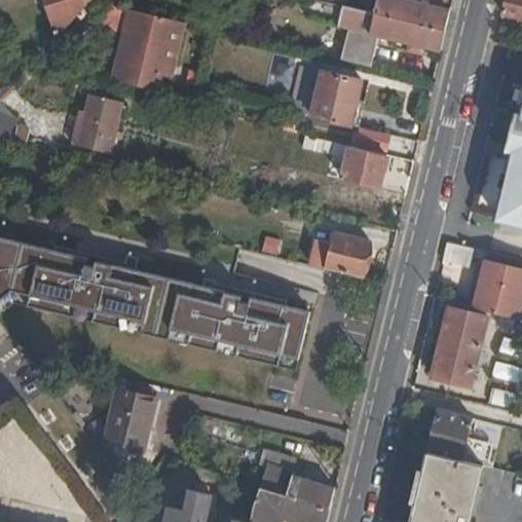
[(48,0),(59,34),(90,0),(48,0)]
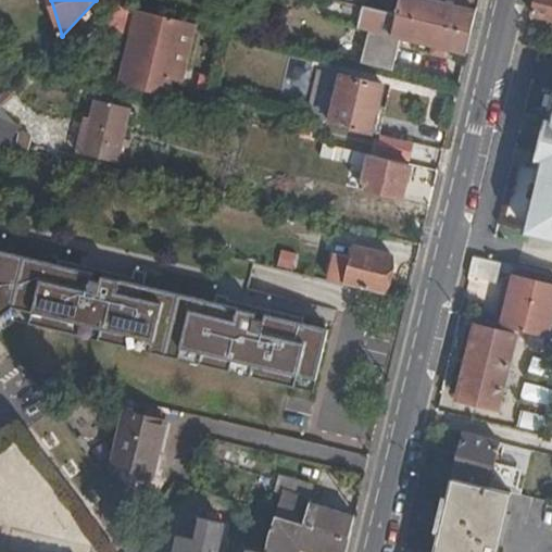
[(474,13),(421,0),(400,0),(396,16),(468,35),(474,13)]
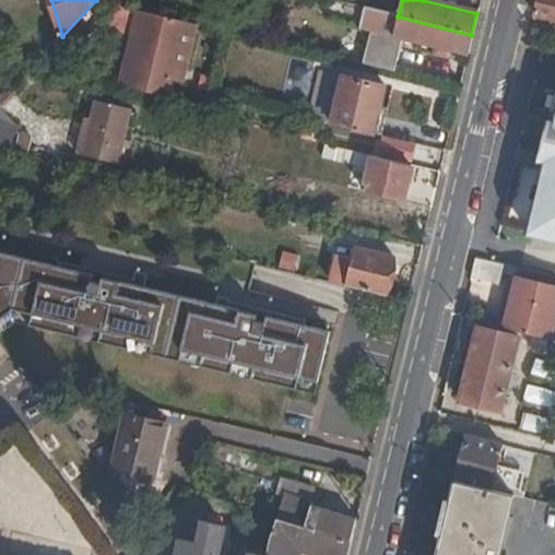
[(554,0),(534,0),(530,18),(554,23),(554,0)]
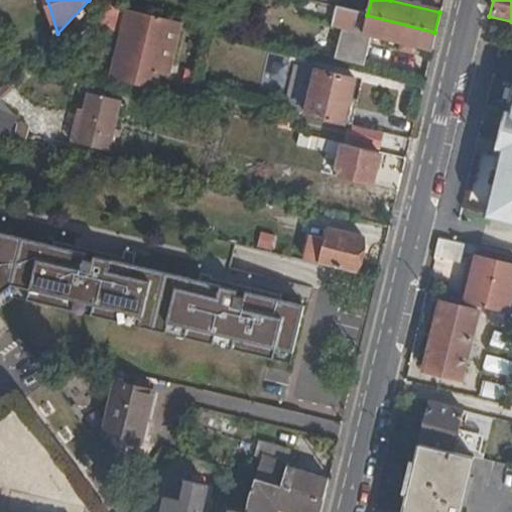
[(165,17),(125,7),(116,43),(121,44),(113,74),(148,83),(152,69),(165,17)]
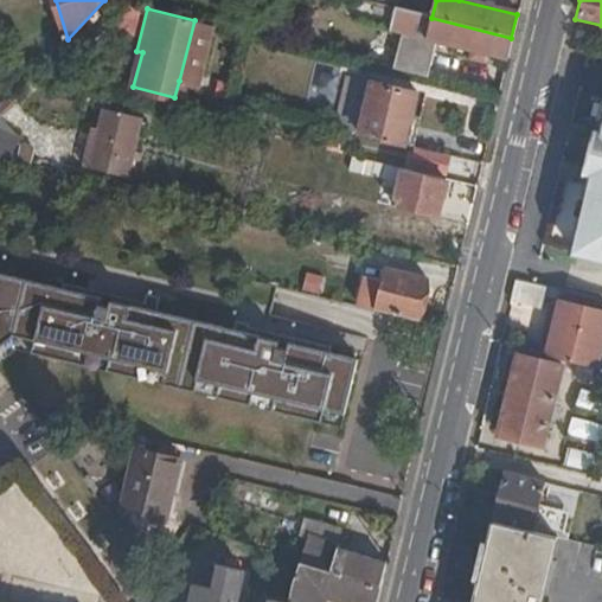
[(431,18),(401,11),(395,33),(408,37),(401,65),(435,75),(443,45),(476,55),(490,58),(505,62),(511,38),(431,18)]
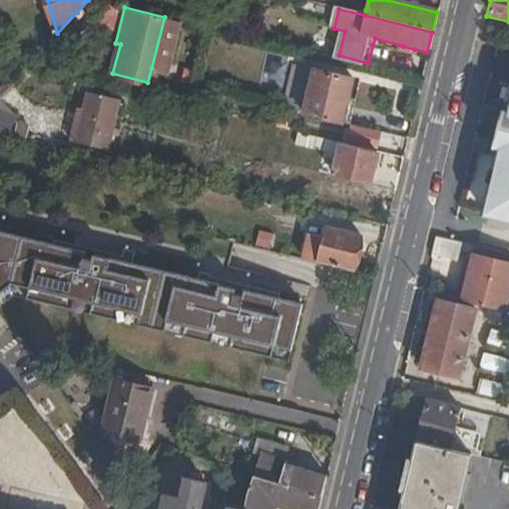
[(174,19),(164,17),(151,68),(161,70),(174,19)]
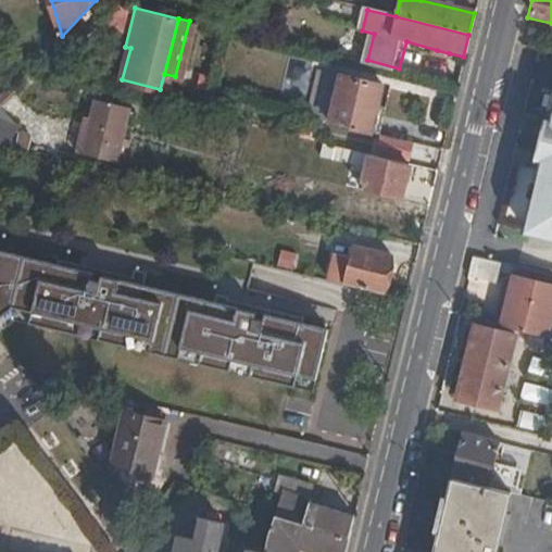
[(380,88),(321,73),(308,118),(368,135),(380,88)]
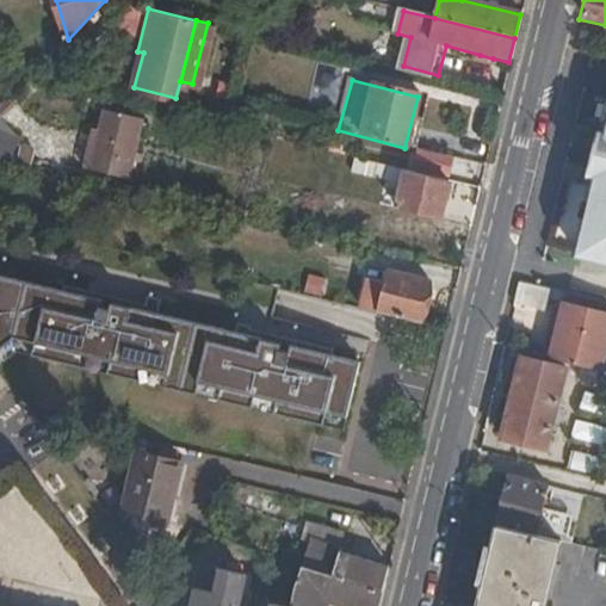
[(0,123),(16,106),(11,103),(0,113),(0,123)]
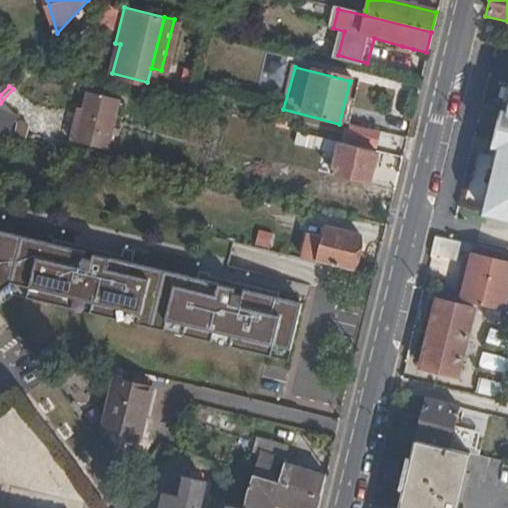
[(103,146),(115,99),(86,91),(73,139),(103,146)]
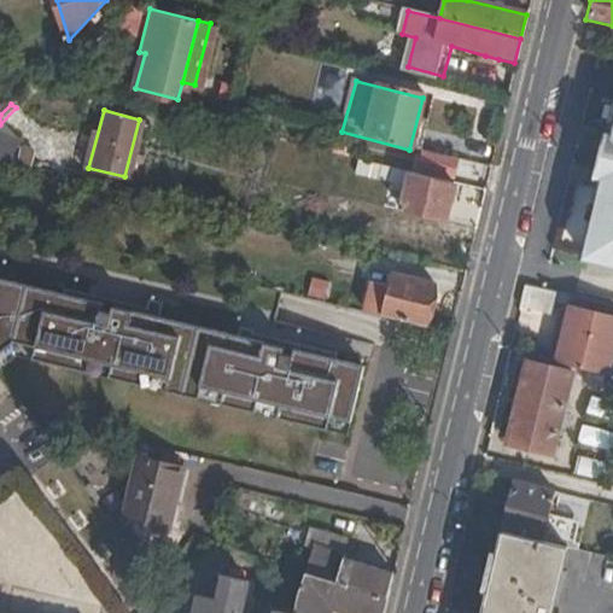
[(612,122),(583,256),(612,263),(612,122)]
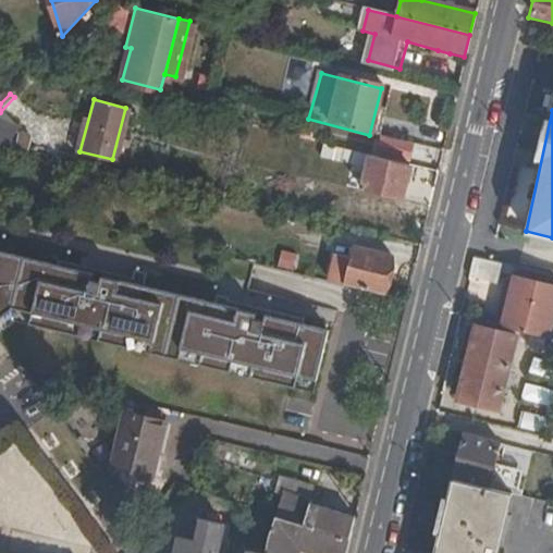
[(0,143),(5,145),(16,130),(0,122),(0,143)]
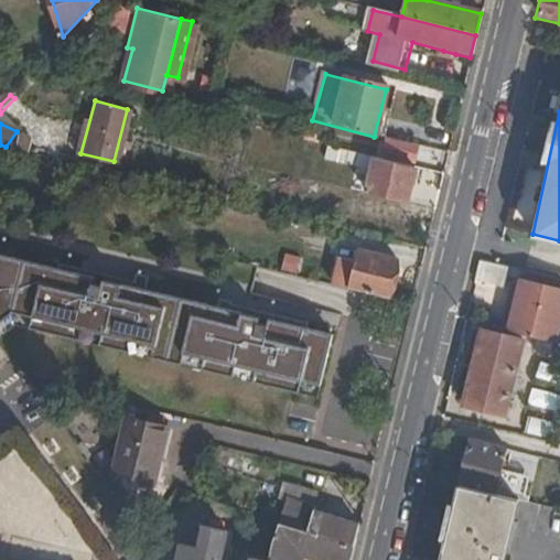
[(395,202),(405,204),(413,170),(367,158),(366,167),(373,168),(367,194),(362,219),(388,226),(395,202)]
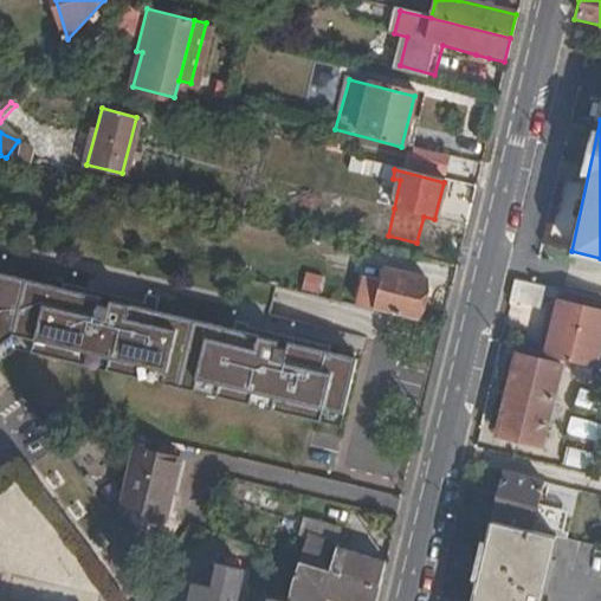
[(0,344),(10,335),(31,340),(28,350),(320,421),(322,411),(343,414),(356,361),(327,354),(329,349),(305,342),(304,349),(245,335),(247,325),(234,322),(233,330),(155,311),(159,298),(140,293),(139,307),(81,292),(82,288),(60,278),(59,284),(0,270),(0,344)]
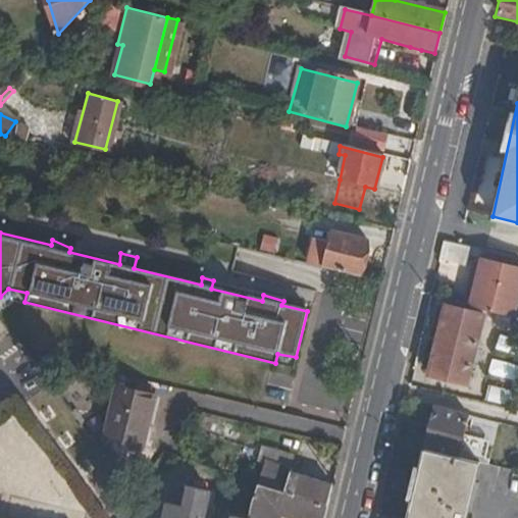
[(328,247),(313,243),(308,264),(358,276),(367,242),(332,232),(328,247)]
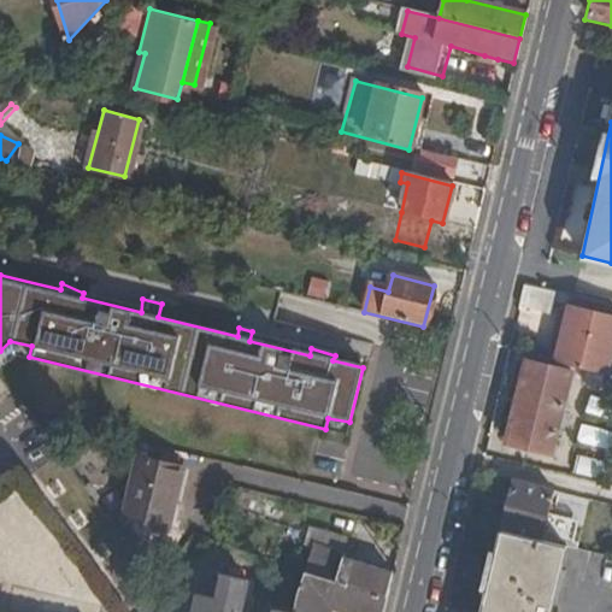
[(554,294),(522,286),(517,305),(549,313),(554,294)]
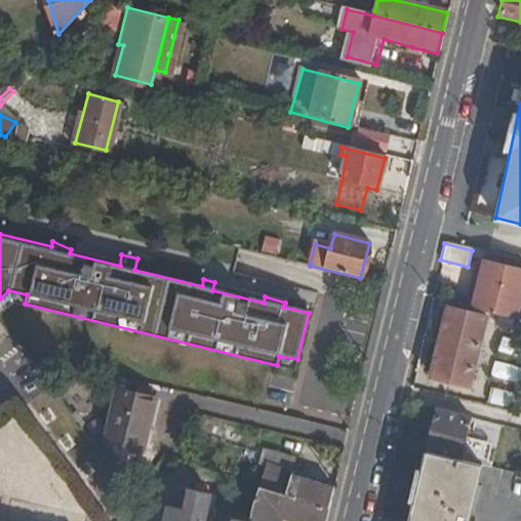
[(520,299),(520,273),(483,264),(471,308),(498,316),(514,319),(516,320),(520,299)]
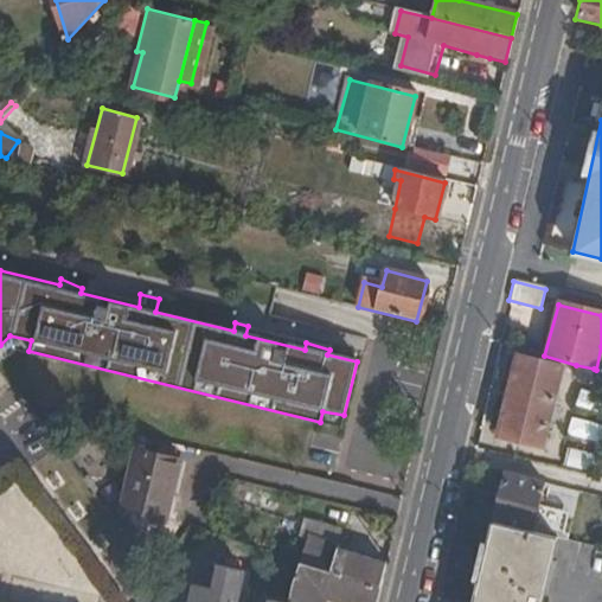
[(540,446),(550,405),(561,369),(514,357),(495,435),(540,446)]
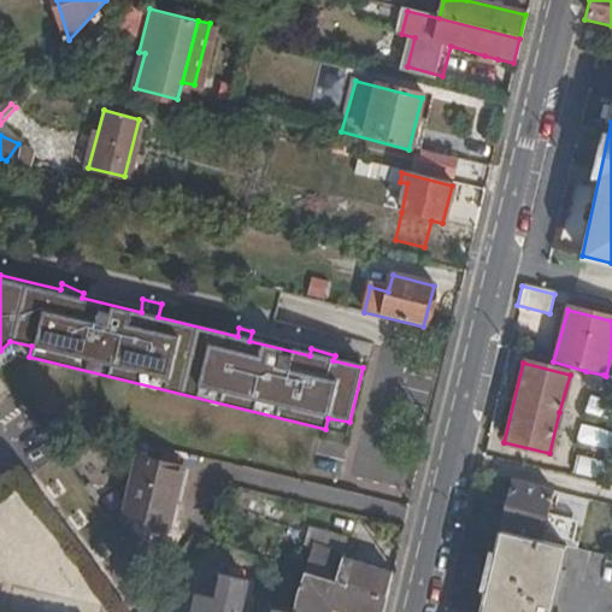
[(581,384),(599,389),(604,375),(586,371),(581,384)]
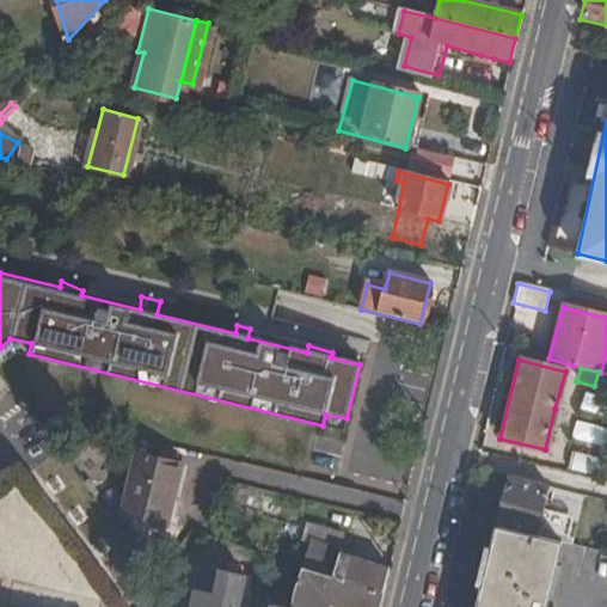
[(598,468),(602,452),(572,445),(568,461),(598,468)]
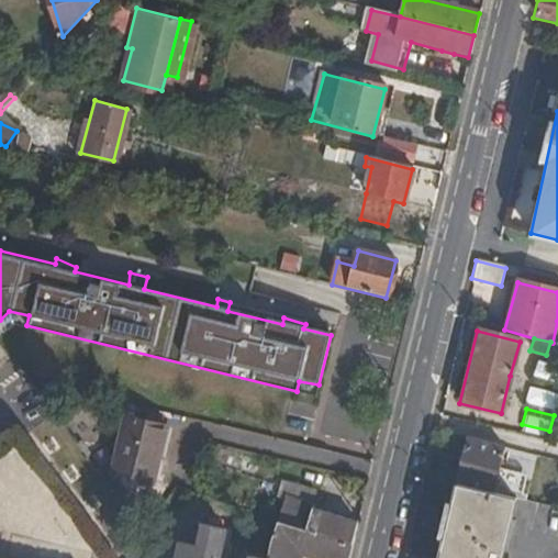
[(160,425),(121,415),(110,465),(149,475),(160,425)]
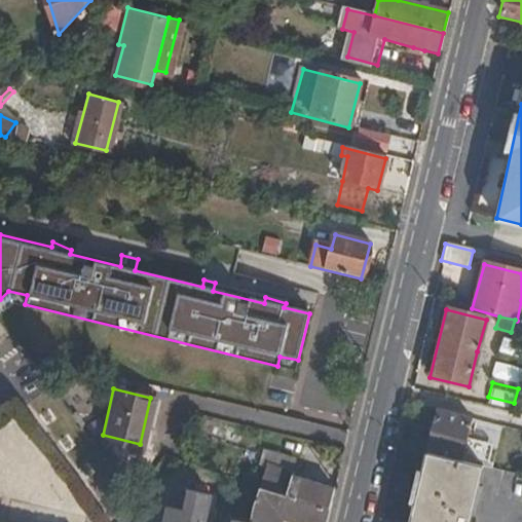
[(471,419),(436,411),(425,453),(460,461),(471,419)]
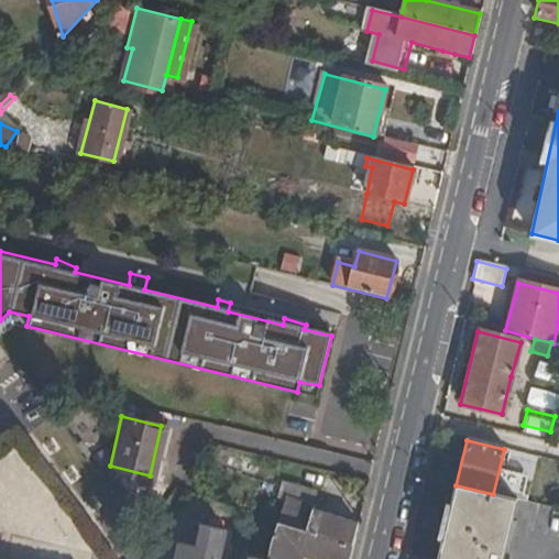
[(316,495),(282,484),(276,501),(283,503),(284,500),(313,508),(316,495)]
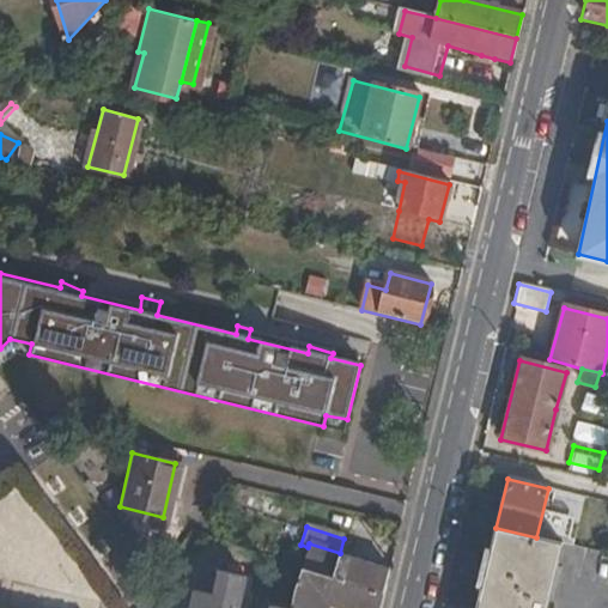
[(494,527),(476,599),(474,607),(546,607),(563,545),(536,537),(496,528),(494,527)]
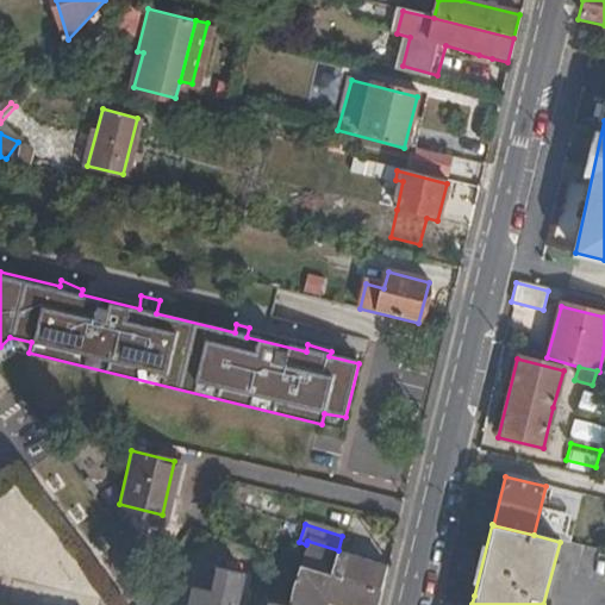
[(604,531),(581,526),(578,546),(604,553),(604,531)]
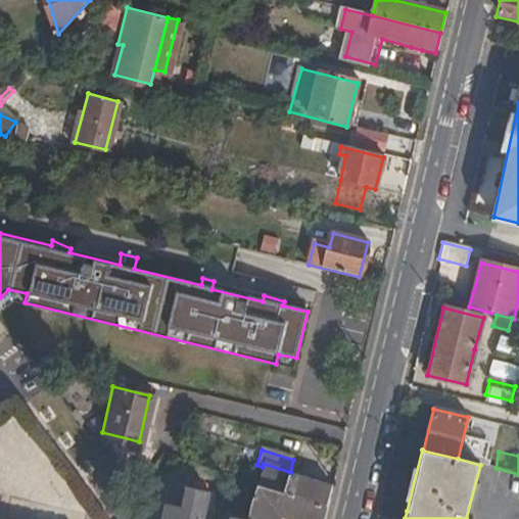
[(264,464),(263,467),(258,484),(327,507),(332,485),(290,472),(264,464)]
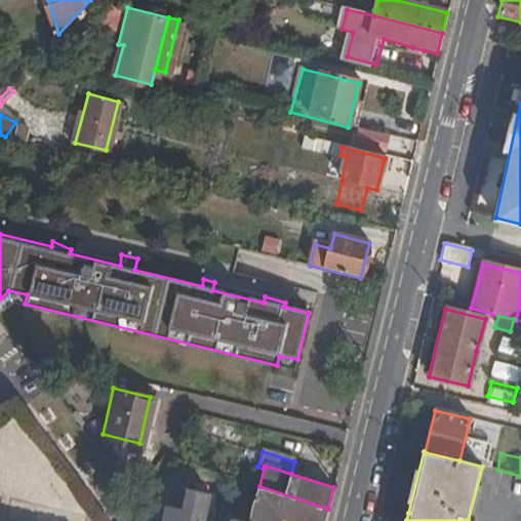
[(325,520),(328,509),(259,486),(250,520),(281,520),(283,517),(293,520),(325,520)]
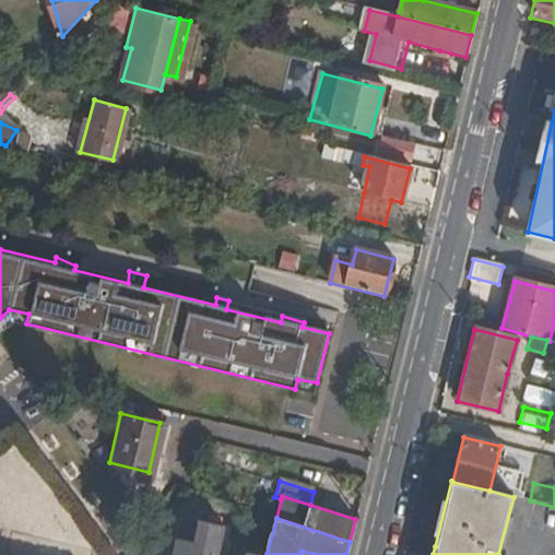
[(175,533),(168,554),(256,554),(246,551),(245,554),(215,554),(223,528),(196,520),(191,538),(175,533)]
